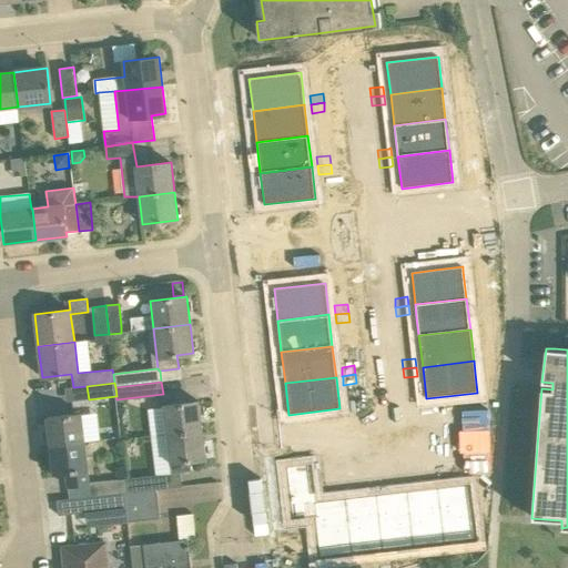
[(199,402),(164,405),(166,435),(202,430),(199,402)]
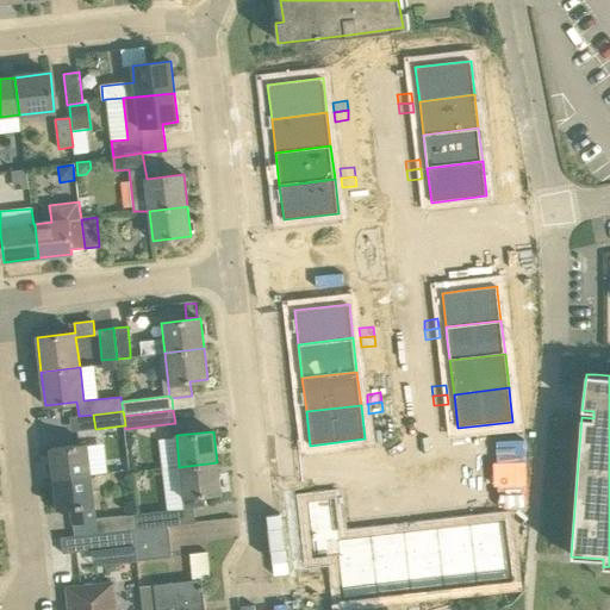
[(516,449),(515,435),(505,436),(508,450),(516,449)]
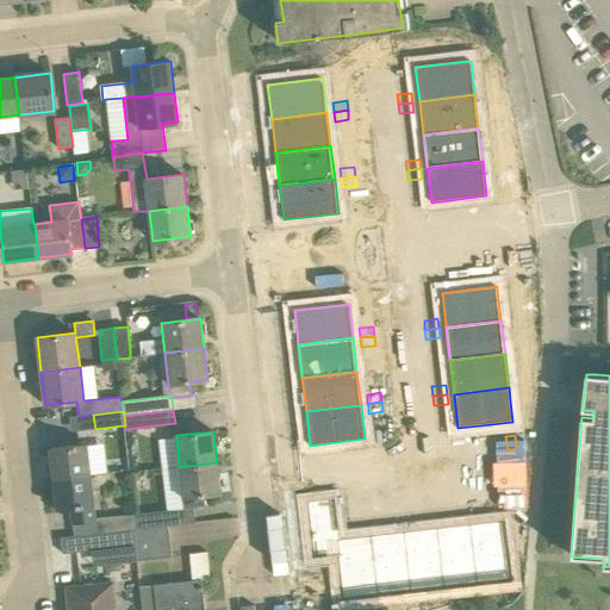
[(497,437),(498,452),(508,450),(505,436),(497,437)]
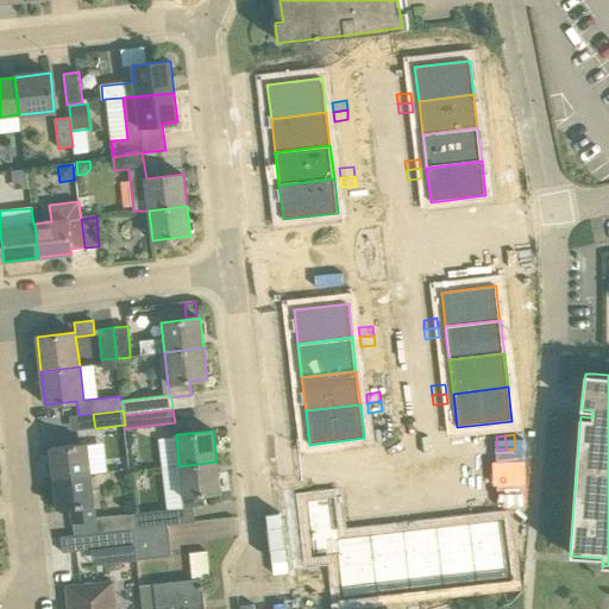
[(487,438),(489,452),(497,451),(496,437),(487,438)]
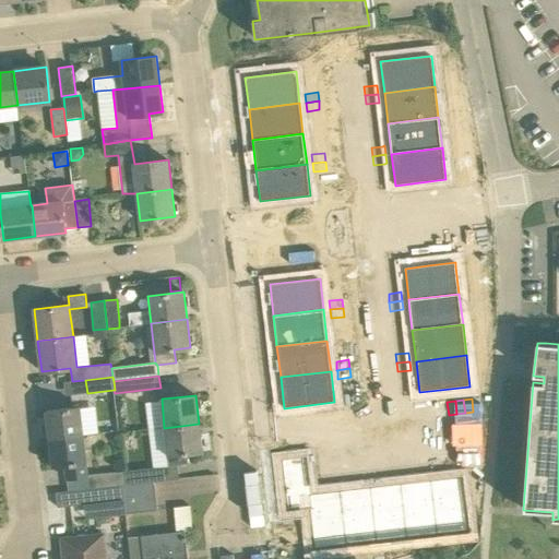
[(438,403),(440,416),(449,415),(447,402),(438,403)]
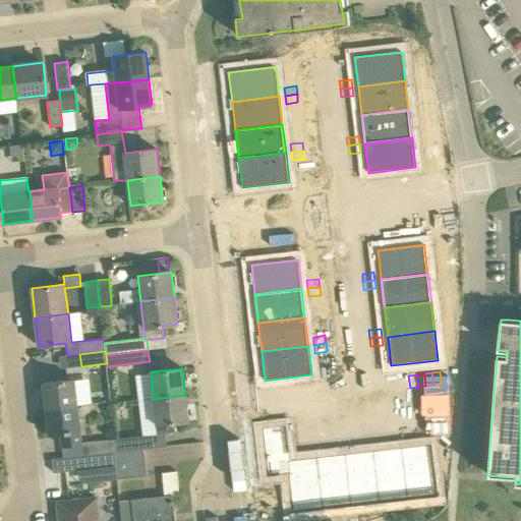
[(401,377),(402,388),(410,388),(408,375),(401,377)]
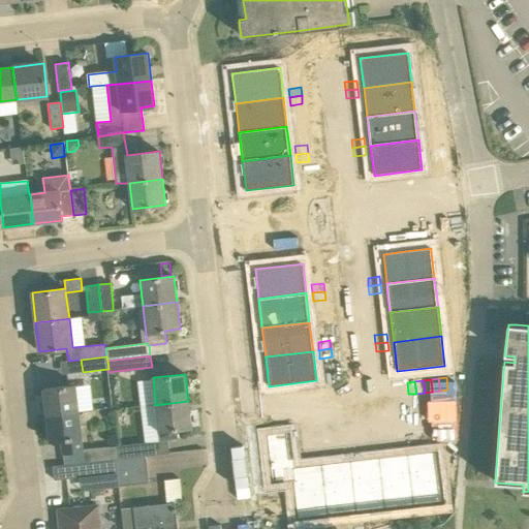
[(392,383),(393,396),(401,395),(399,382),(392,383)]
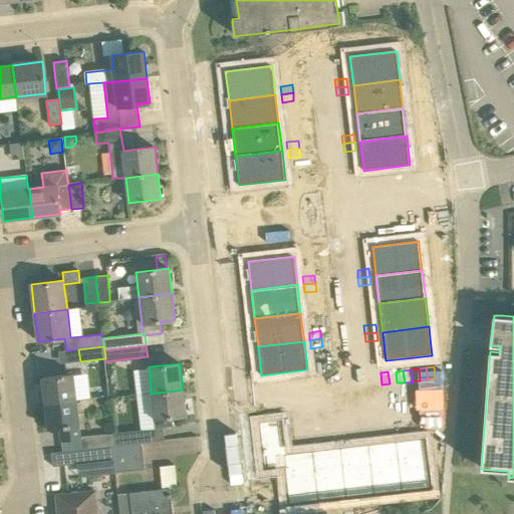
[(388,371),(390,383),(397,382),(396,371),(388,371)]
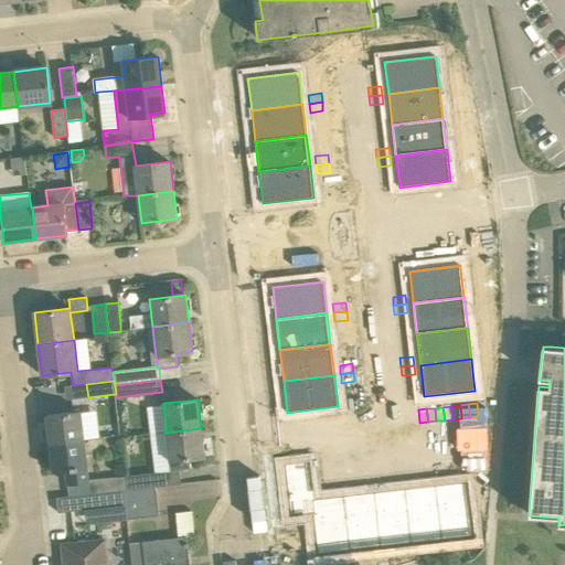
[(409,411),(411,424),(419,423),(418,409),(409,411)]
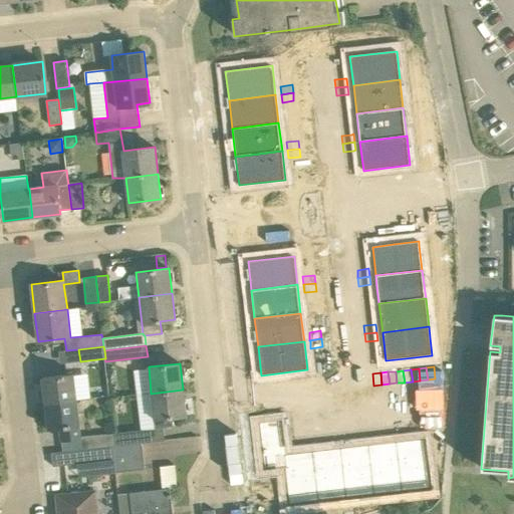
[(73,374),(42,377),(45,404),(77,400),(73,374)]
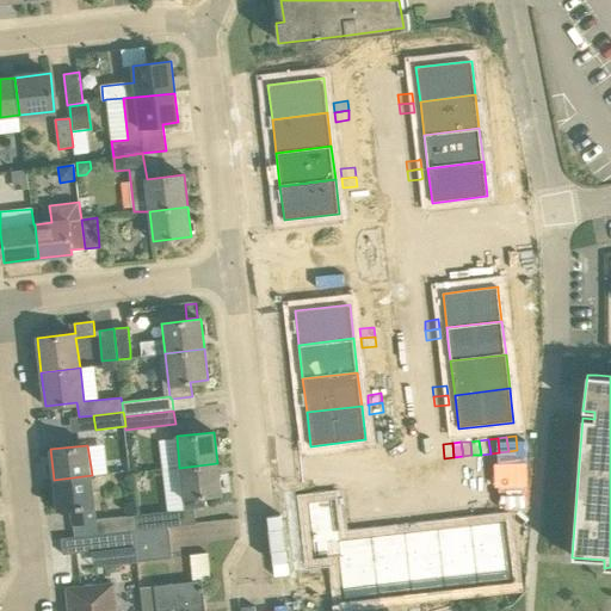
[(386,466),(384,451),(375,452),(377,467),(386,466)]
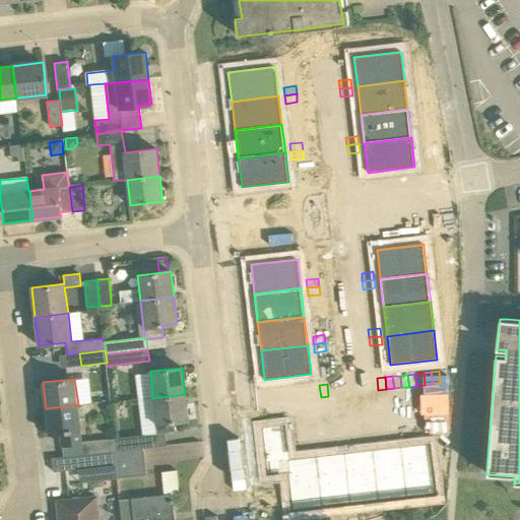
[(312,386),(313,398),(321,397),(319,385),(312,386)]
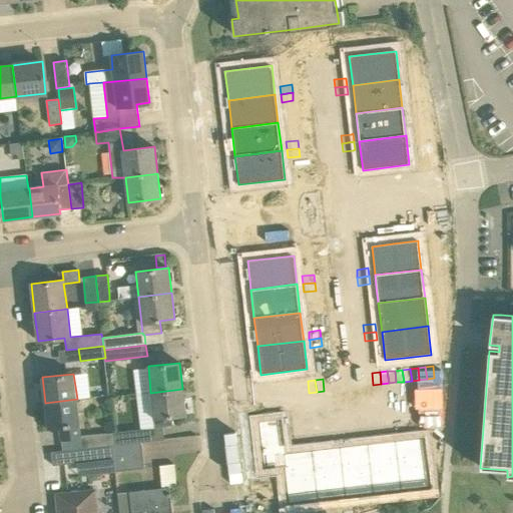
[(308,381),(300,382),(301,394),(309,393),(308,381)]
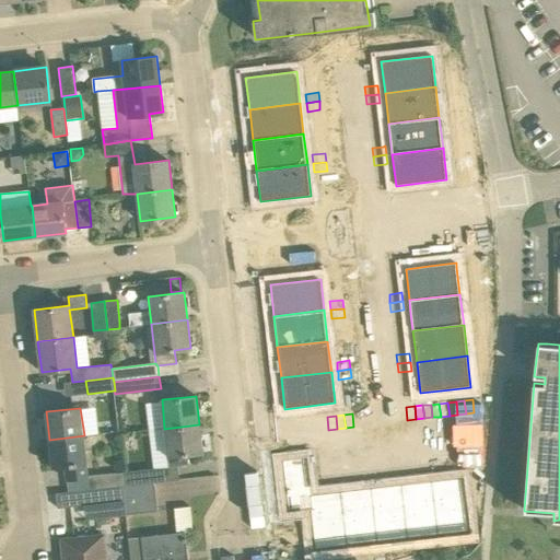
[(327,417),(318,418),(321,430),(328,430),(327,417)]
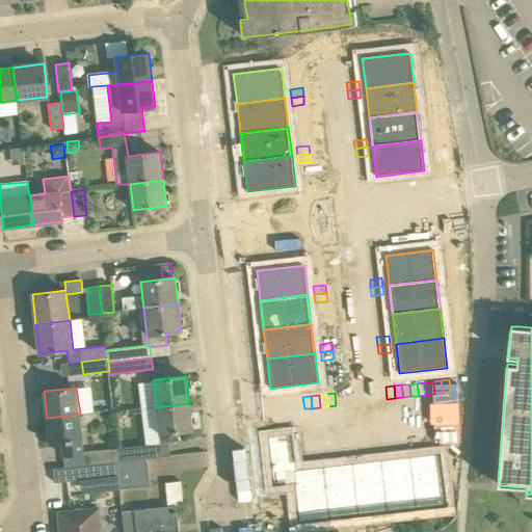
[(295,398),(296,409),(304,408),(302,397),(295,398)]
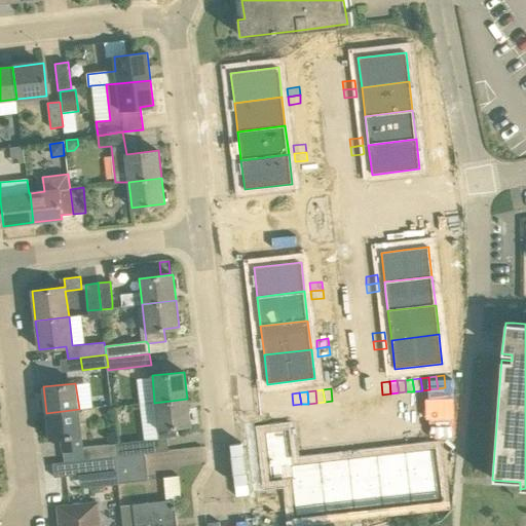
[(275,395),(277,407),(285,406),(284,393),(275,395)]
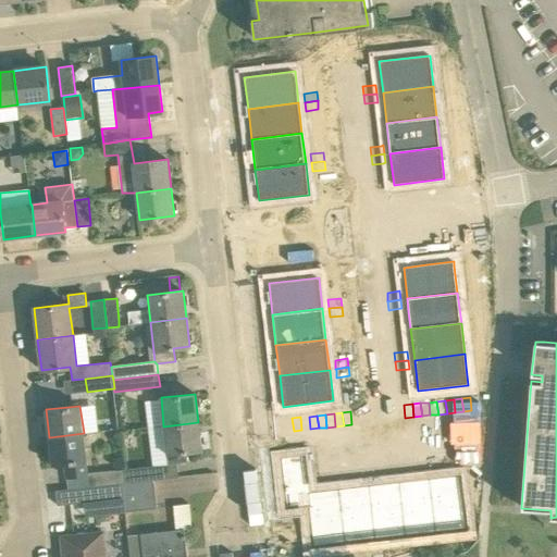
[(300,417),(301,430),(310,429),(309,417),(300,417)]
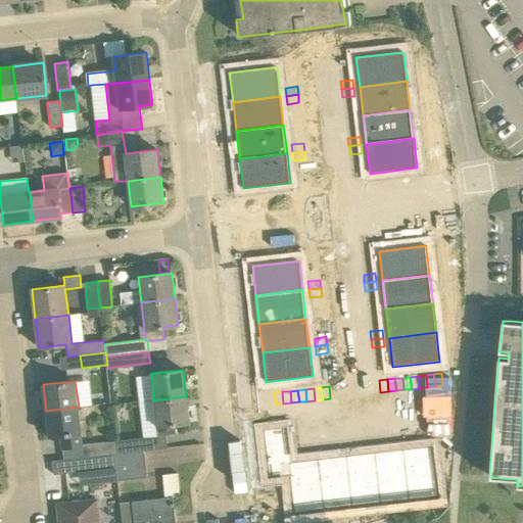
[(153,400),(158,435),(165,434),(176,433),(175,424),(189,422),(186,396),(153,400)]
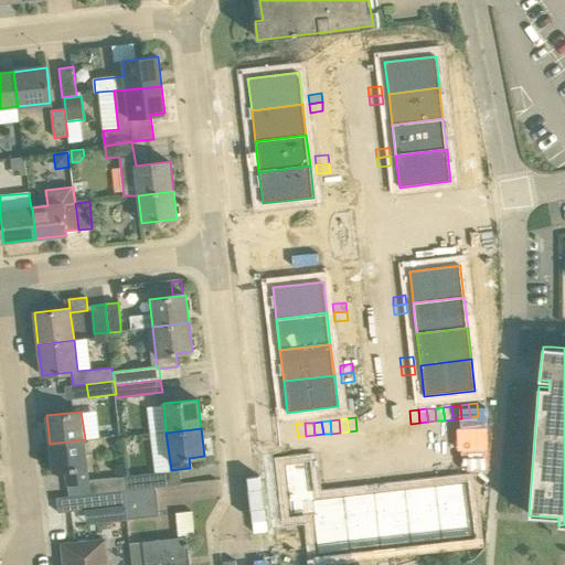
[(65,470),(66,484),(88,482),(91,482),(91,481),(85,439),(50,444),(53,471),(65,470)]
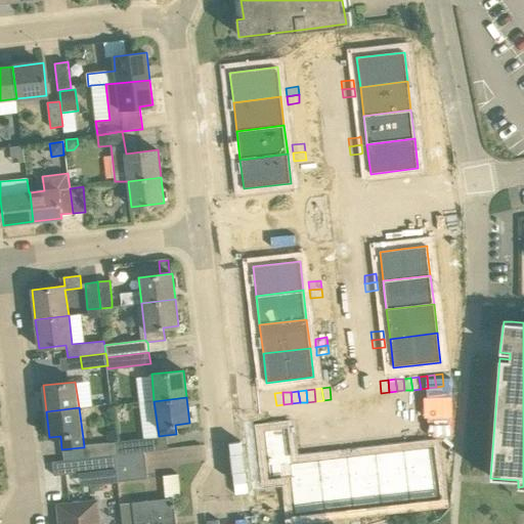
[(287,430),(264,432),(269,479),(290,477),(295,516),(439,498),(433,448),(291,465),(287,430)]
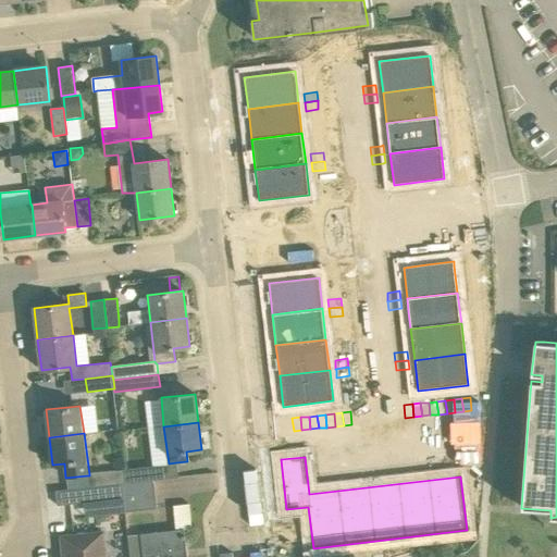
[(176,462),(169,463),(124,470),(125,483),(153,480),(178,478),(176,462)]
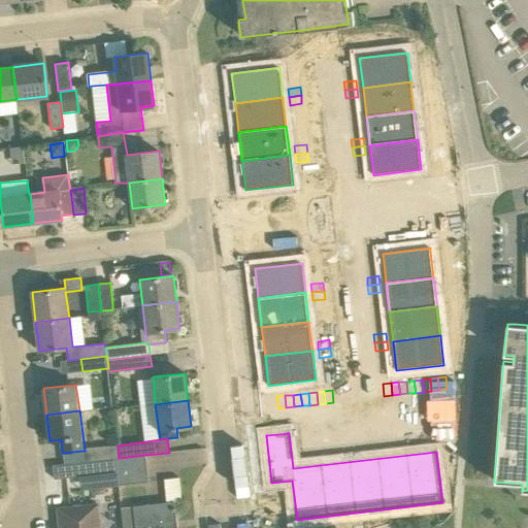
[(85,451),(83,451),(84,462),(93,461),(116,459),(119,458),(118,446),(85,450),(85,451)]
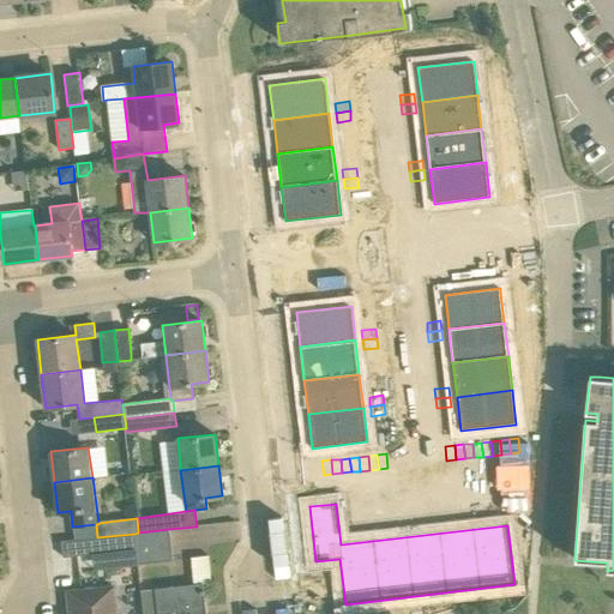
[(139,564),(173,560),(169,529),(138,533),(134,534),(139,564)]
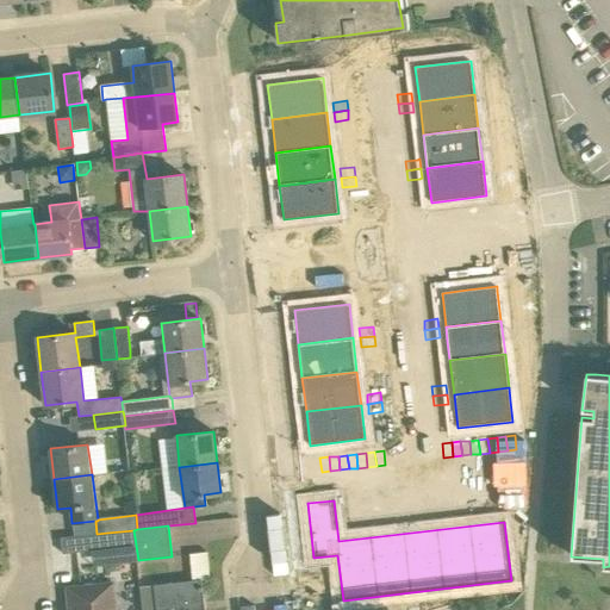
[(61,539),(63,553),(86,551),(110,547),(107,533),(97,534),(74,537),(61,539)]
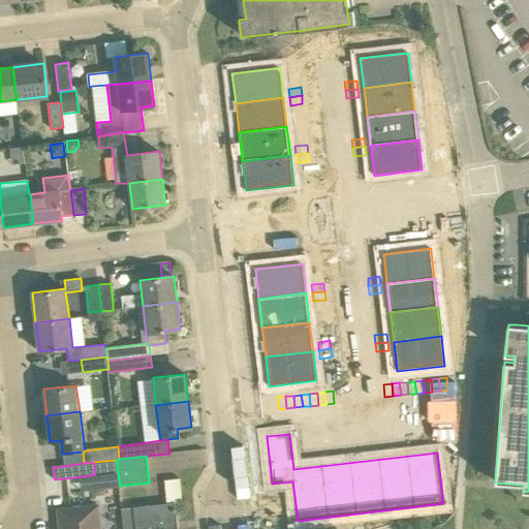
[(172,499),(182,497),(179,477),(169,478),(172,499)]
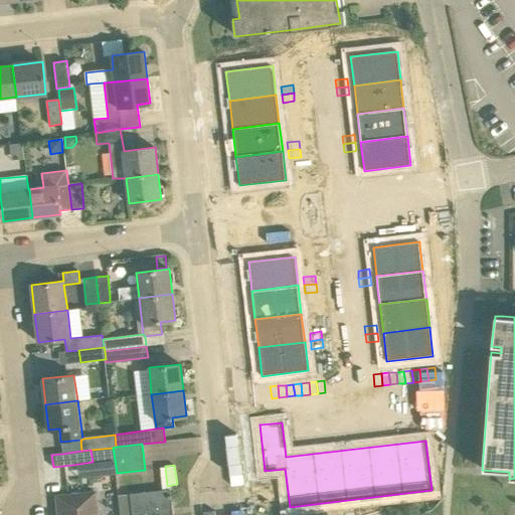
[(173,514),(170,489),(130,494),(132,514),(173,514)]
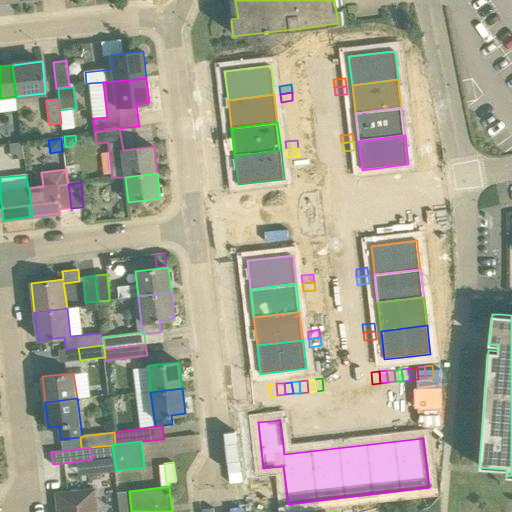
[(97,511),(95,489),(56,494),(58,511),(97,511)]
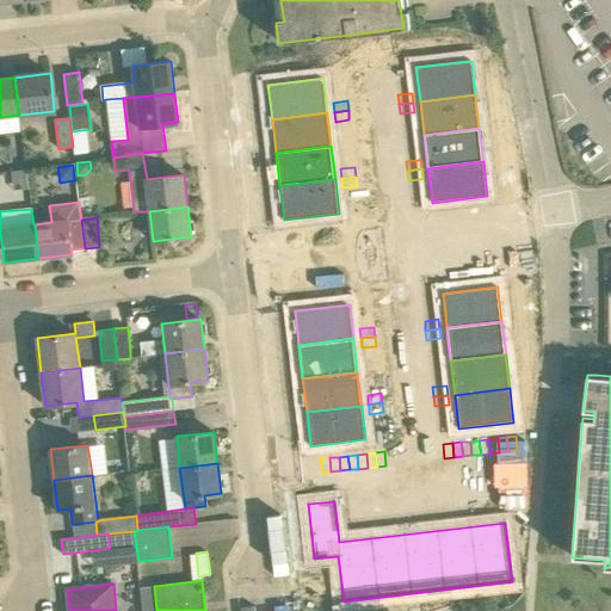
[(140,587),(142,610),(156,610),(154,586),(140,587)]
